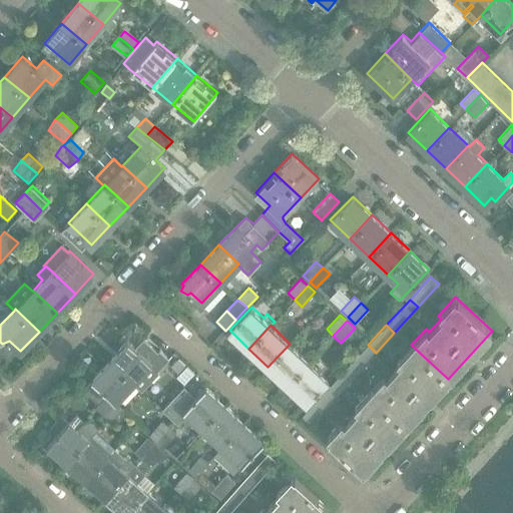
[(129,340),(110,360),(134,382),(148,368),(154,374),(169,358),(159,349),(148,358),(129,340)]
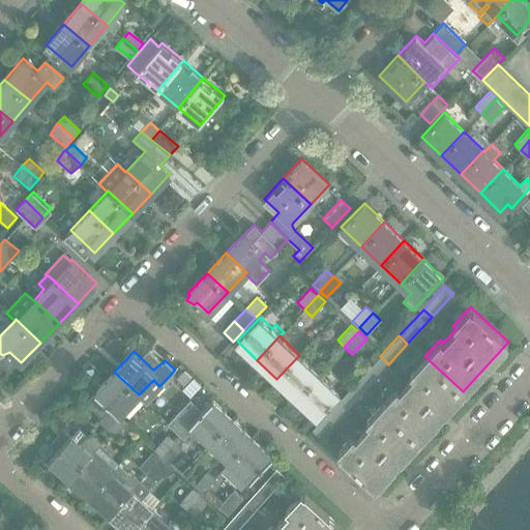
[(296,398),(319,373),(299,355),(276,379),(296,398)]
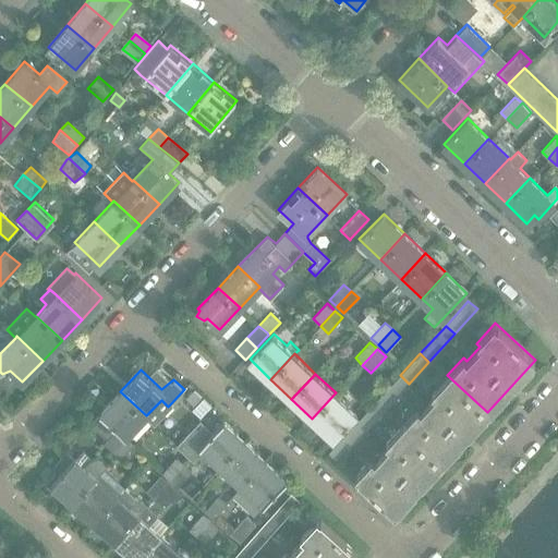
[(386,409),(409,384),(400,375),(376,401),(386,409)]
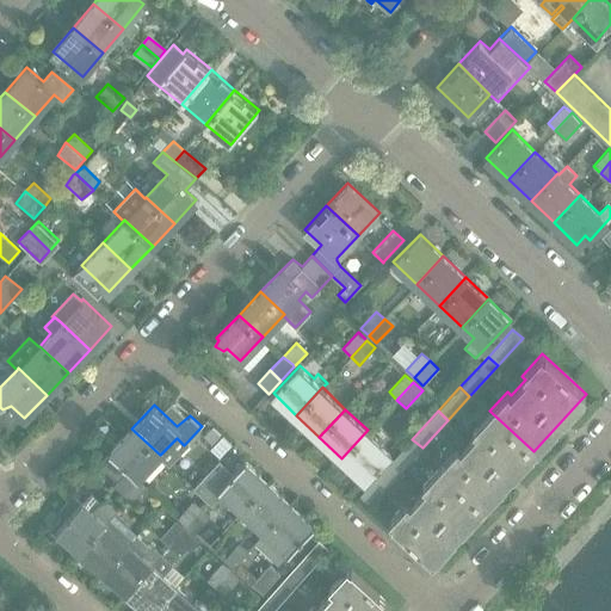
[(485,505),(534,451),(489,411),(471,431),(475,434),(460,451),(456,448),(440,464),(485,505)]
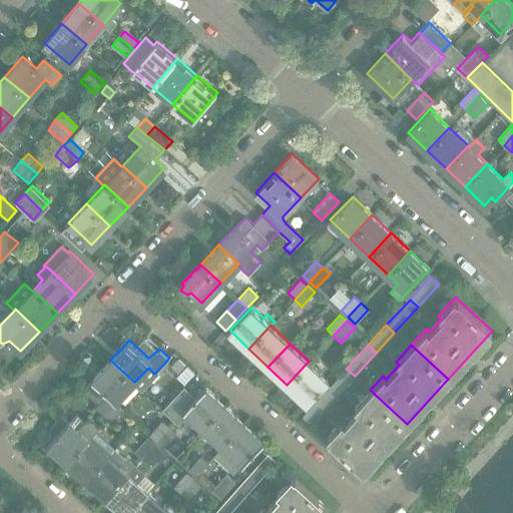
[(186,365),(178,358),(172,366),(179,373),(186,365)]
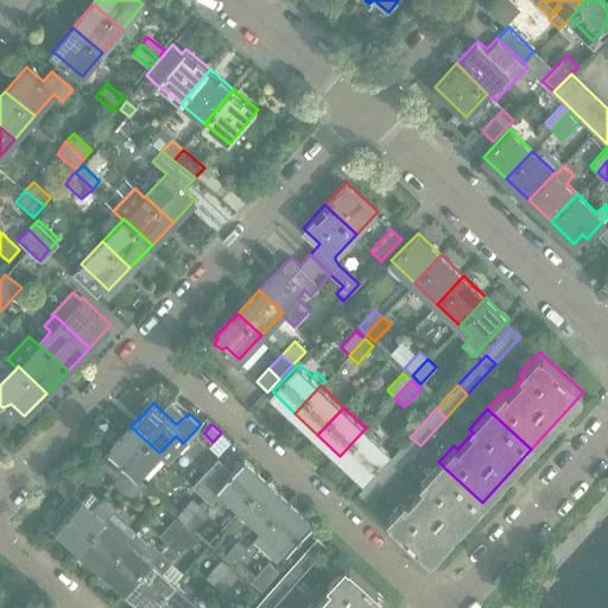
[(159,453),(131,426),(109,449),(137,475),(138,476),(159,453)]
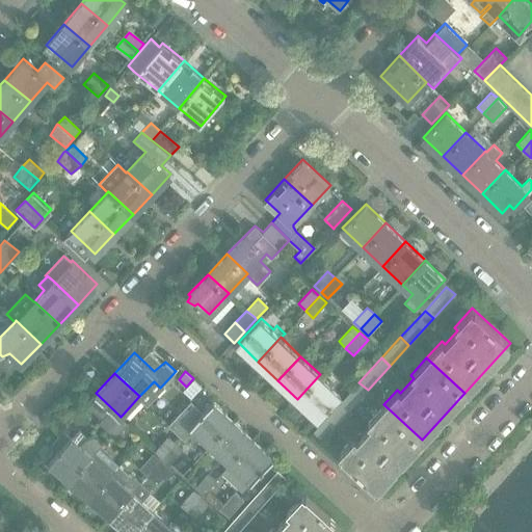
[(320,374),(297,399),(317,418),(340,394),(320,374)]
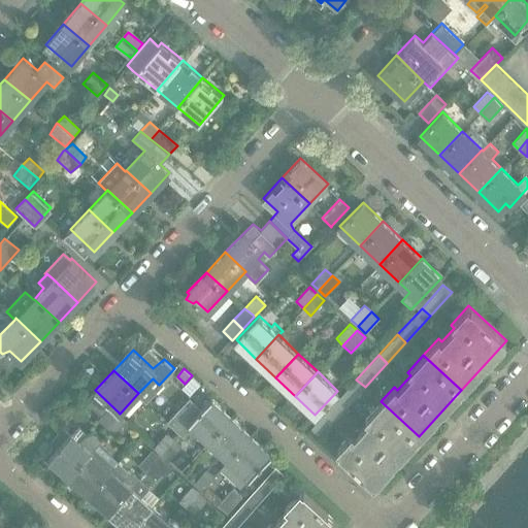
[(341,413),(365,387),(356,380),(333,404),(341,413)]
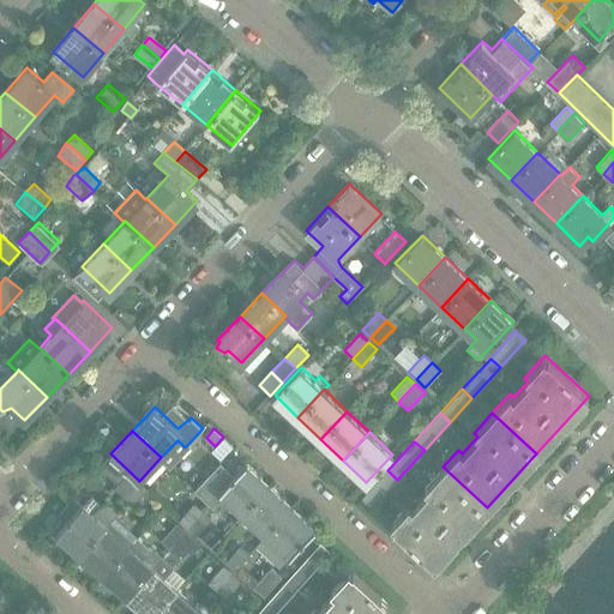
[(122,497),(138,480),(110,453),(97,467),(116,485),(113,488),(122,497)]
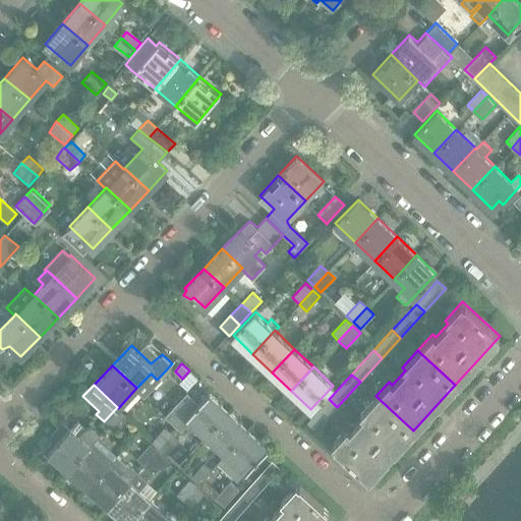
[(205,437),(229,411),(210,393),(199,403),(187,391),(175,404),(166,413),(165,414),(181,429),(188,421),(205,437)]
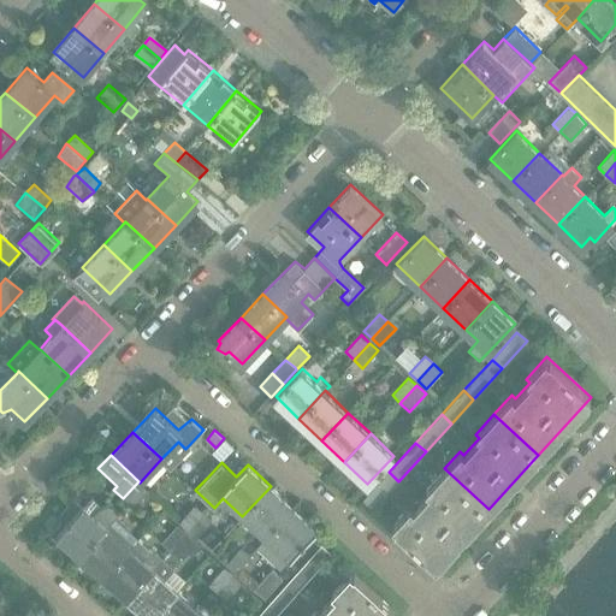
[(187,478),(196,489),(207,478),(196,467),(187,478)]
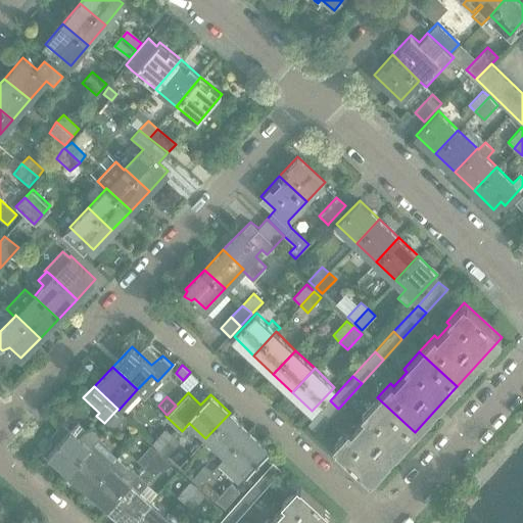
[(371,480),(415,432),(377,397),(361,416),(364,419),(350,432),(347,430),(333,445),(371,480)]
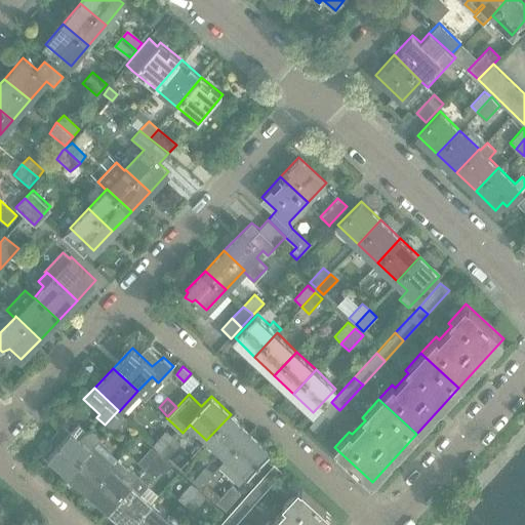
[(318,434),(339,410),(331,402),(309,426),(318,434)]
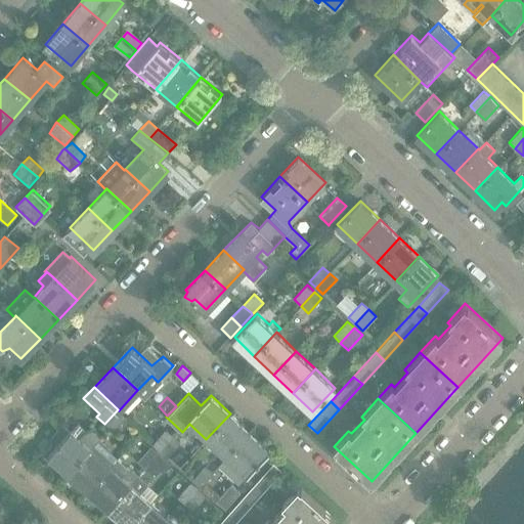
[(118,409),(104,424),(112,432),(125,417),(119,410),(118,409)]
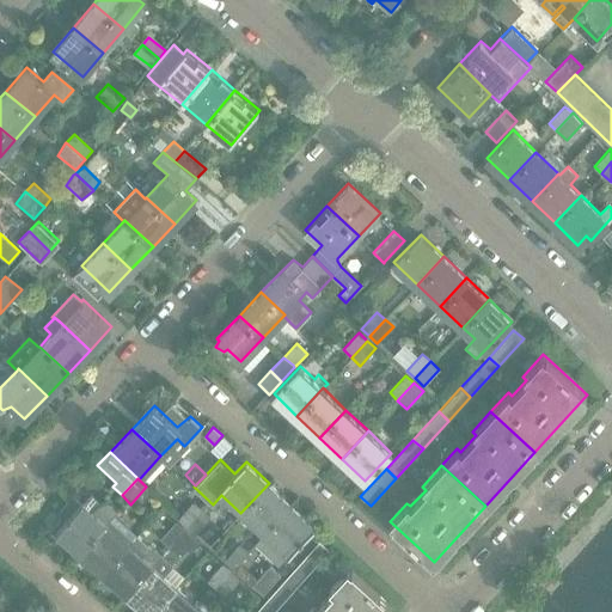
[(263,534),(292,503),(269,483),(240,513),(263,534)]
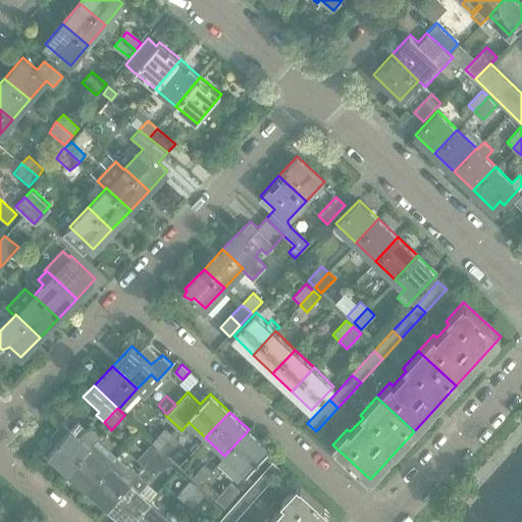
[(69,471),(98,438),(99,436),(90,428),(87,429),(76,421),(70,428),(63,421),(51,435),(54,440),(49,446),(51,451),(49,453),(69,471)]
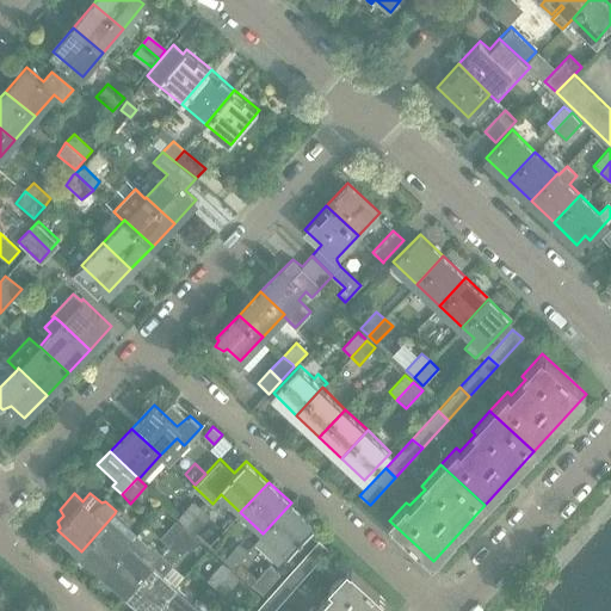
[(185,525),(201,508),(192,501),(177,518),(185,525)]
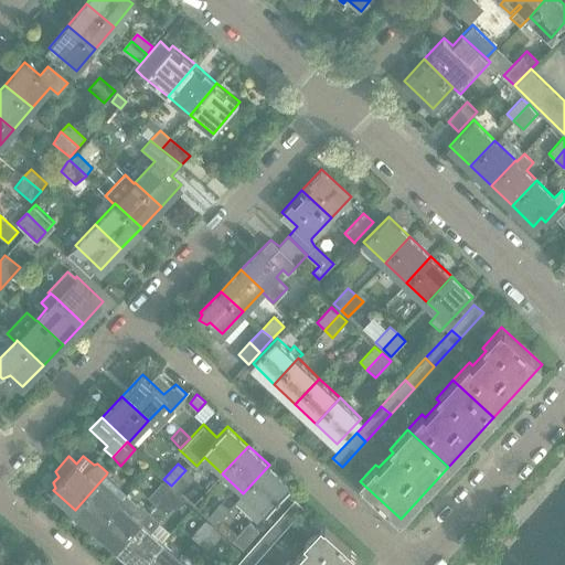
[(291,486),(269,465),(243,493),(235,502),(256,522),(291,486)]
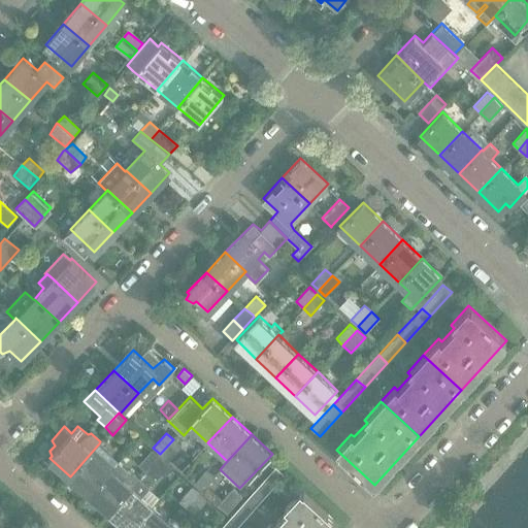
[(173,439),(160,454),(168,462),(182,447),(173,439)]
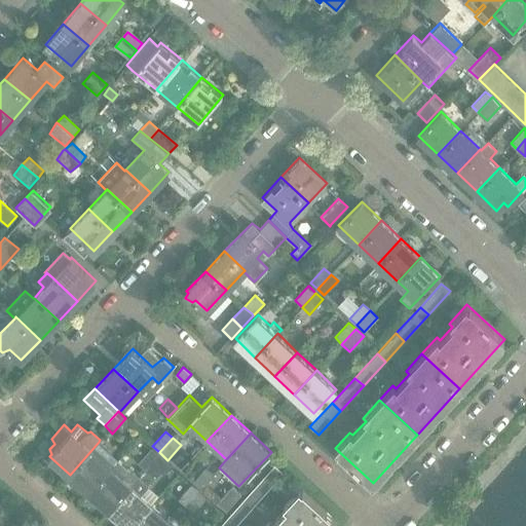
[(70,475),(90,492),(113,466),(118,460),(99,442),(70,475)]
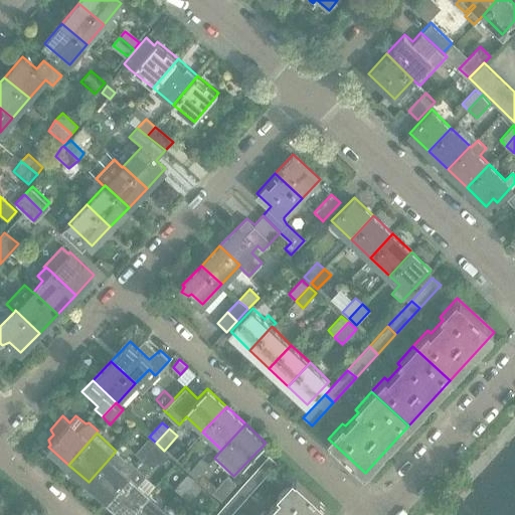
[(142,461),(155,446),(148,439),(135,454),(142,461)]
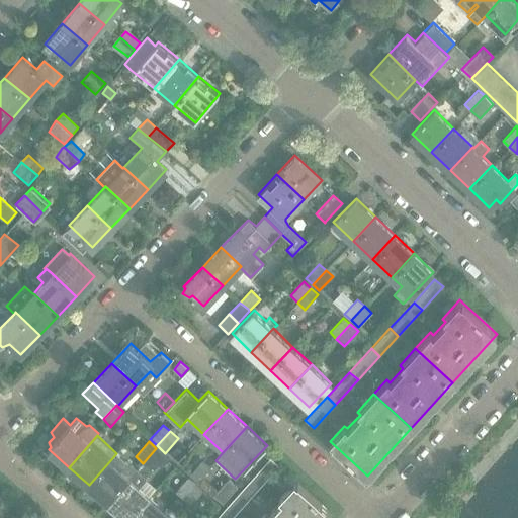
[(156,448),(143,463),(150,469),(152,468),(154,470),(158,465),(160,467),(168,458),(156,448)]
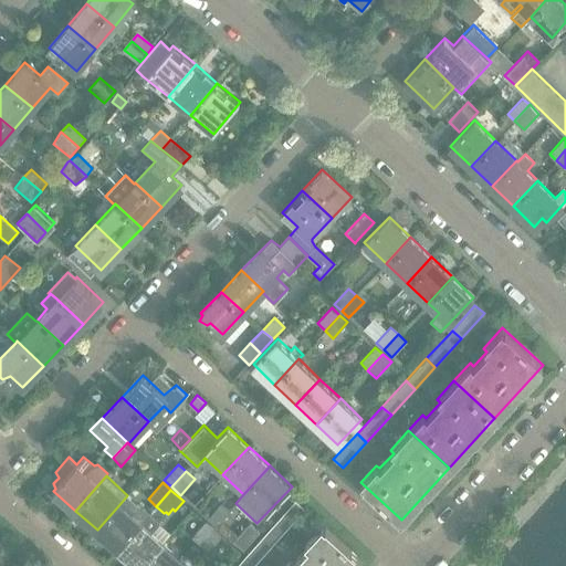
[(272,526),(281,535),(304,509),(295,500),(272,526)]
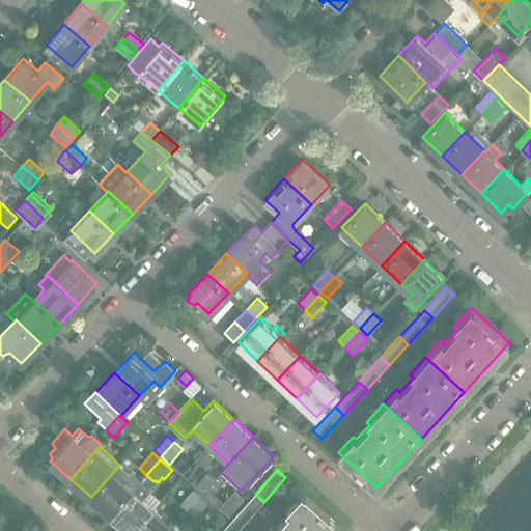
[(131,474),(126,481),(114,471),(91,497),(112,514),(134,488),(140,482),(131,474)]
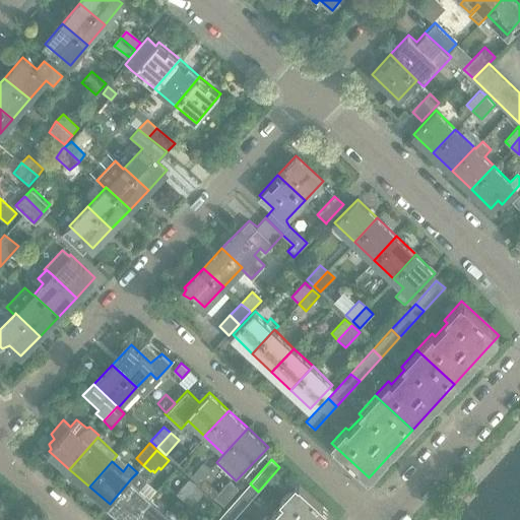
[(190,477),(198,484),(211,470),(203,463),(190,477)]
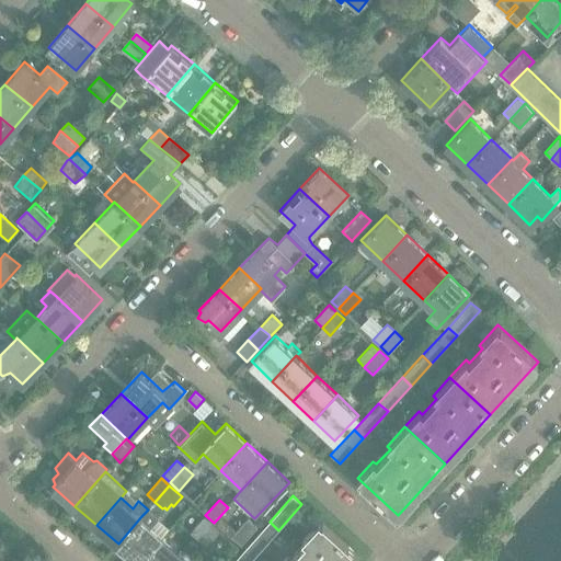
[(148,510),(141,516),(118,544),(138,560),(140,560),(163,536),(151,525),(158,518),(148,510)]
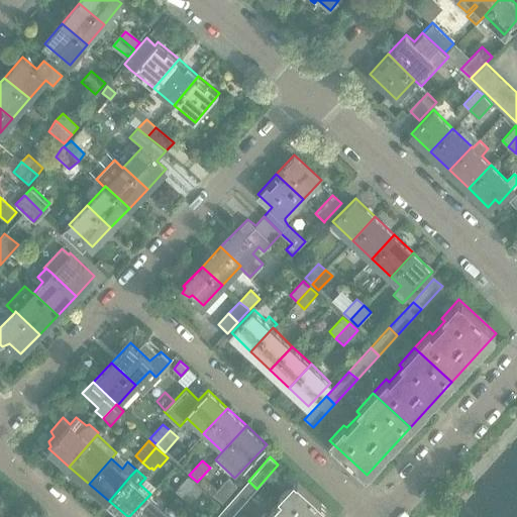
[(223,499),(237,484),(228,476),(214,491),(223,499)]
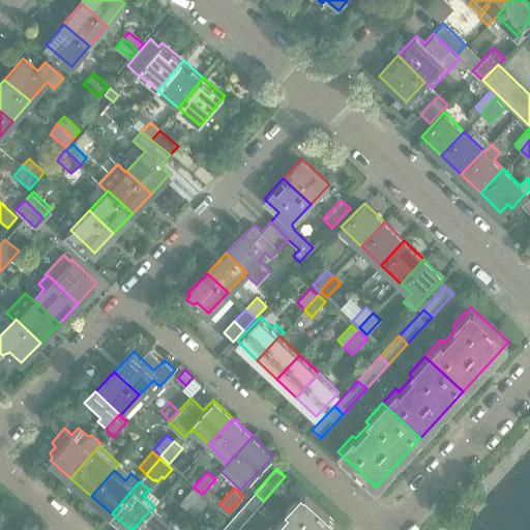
[(186,510),(200,495),(193,489),(178,504),(186,510)]
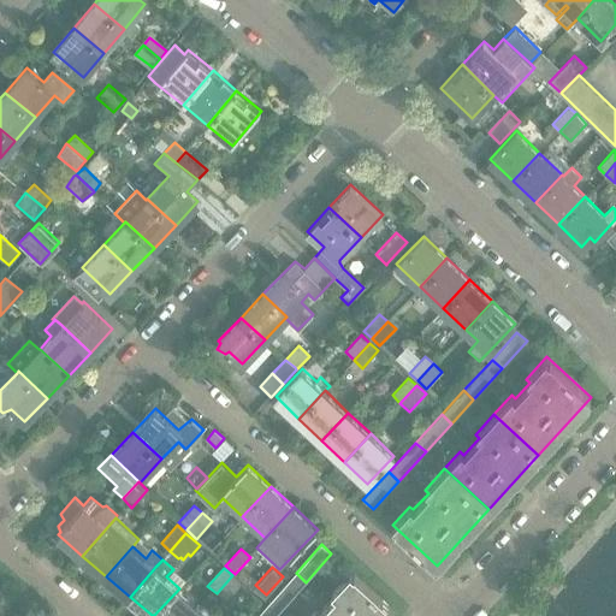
[(308,615),(390,615),(396,610),(353,569),(308,615)]
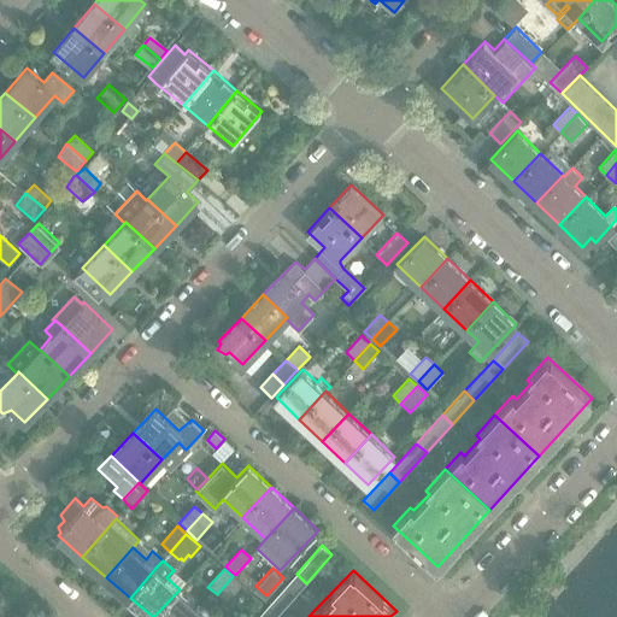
[(280,613),(306,583),(297,574),(270,604),(280,613)]
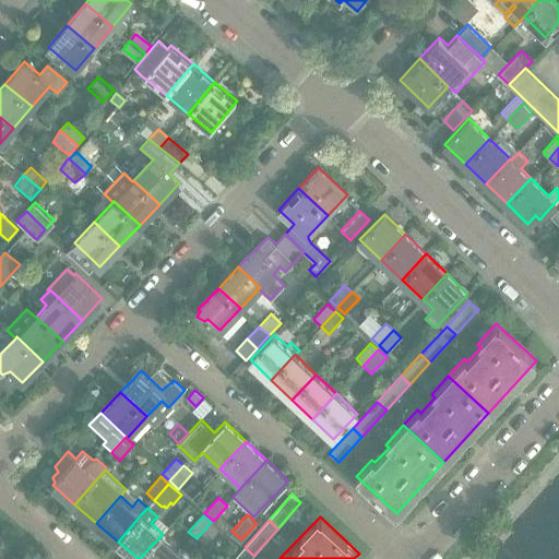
[(211,522),(197,538),(204,546),(219,530),(211,522)]
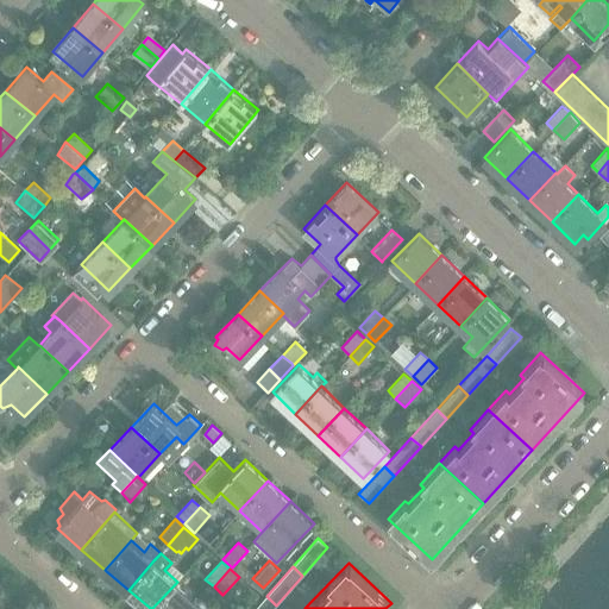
[(194,608),(201,602),(177,582),(152,608),(194,608)]
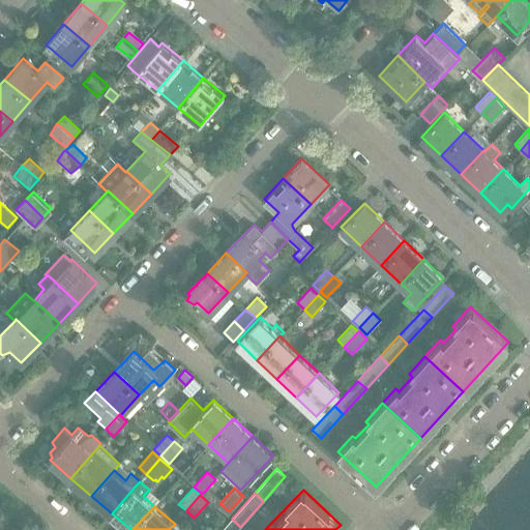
[(237,529),(240,527),(232,519),(221,529),(237,529)]
